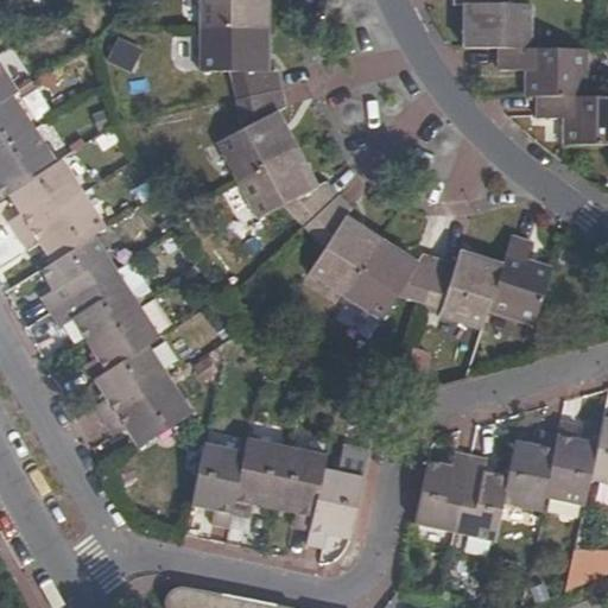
[(201,0),(201,27),(267,27),(267,0),(201,0)]
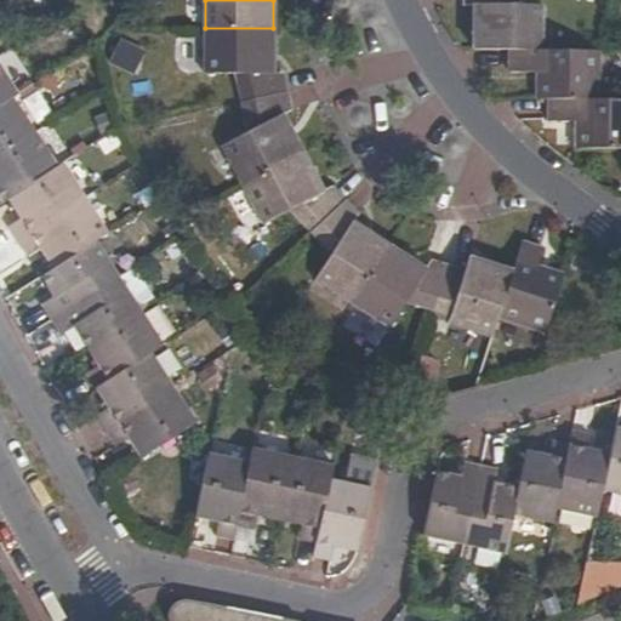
[(510,5),(510,0),(465,0),(465,5),(473,5),(473,49),(511,50),(541,50),(542,5),(510,5)]
